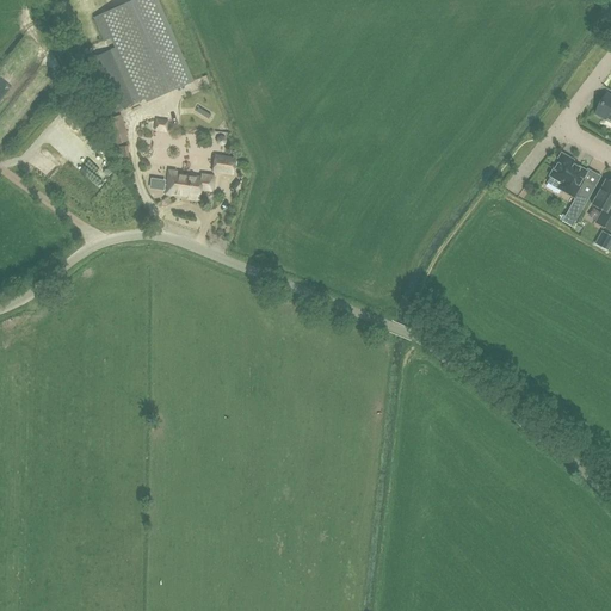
[(90,60),(91,63),(109,105),(107,106),(109,109),(110,107),(112,112),(144,99),(147,103),(195,82),(159,0),(135,0),(96,17),(105,41),(111,37),(116,49),(90,60)]
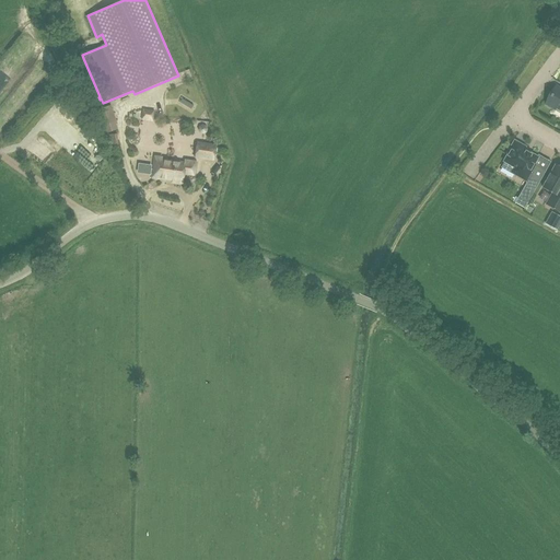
[(552,58),(559,47),(552,42),(545,54),(552,58)]
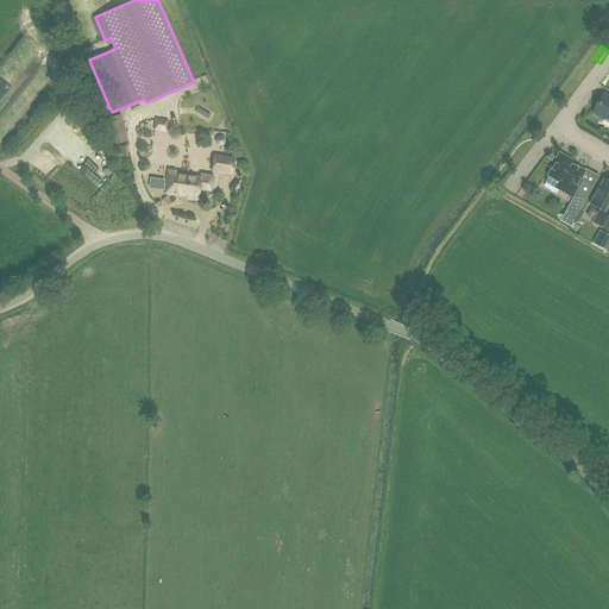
[(608,96),(604,94),(601,102),(600,102),(598,105),(595,113),(604,118),(608,113),(608,112),(608,96)]
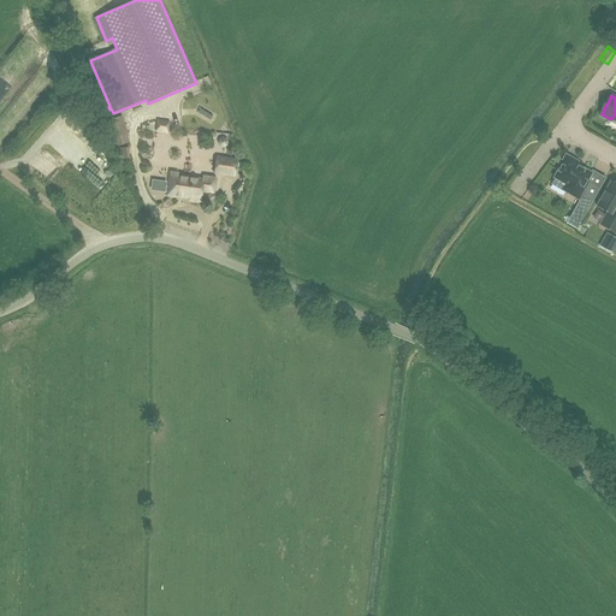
[(113,140),(114,138),(117,146),(130,142),(128,134),(122,116),(107,120),(113,140)]
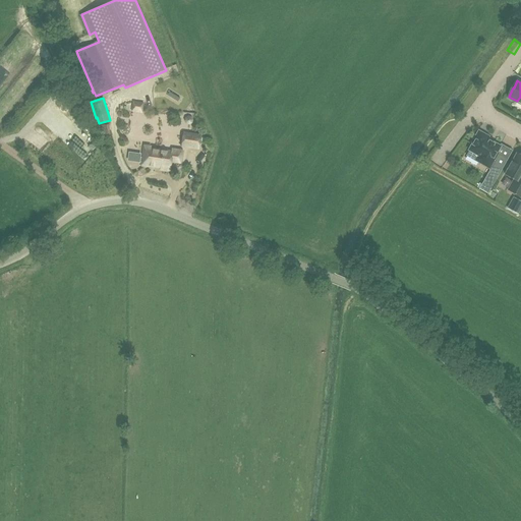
[(132,101),(131,112),(142,114),(145,103),(132,101)]
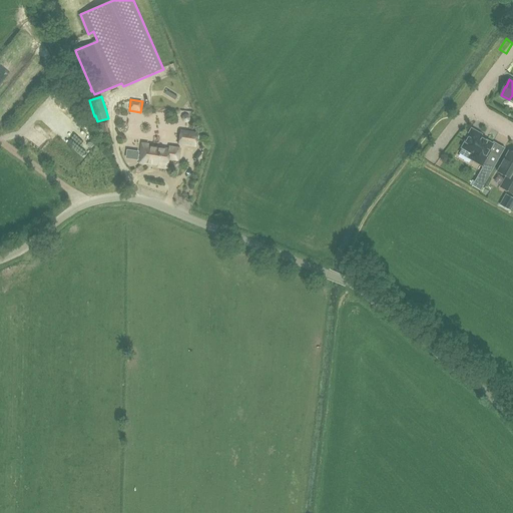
[(180,129),(178,145),(196,148),(198,132),(180,129)]
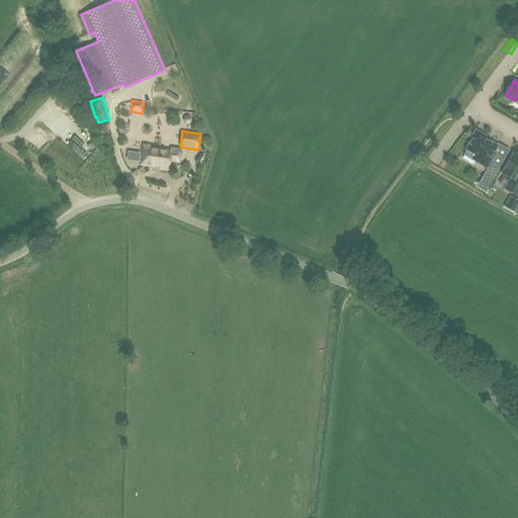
[(485,139),(486,137),(476,132),(469,143),(470,143),(466,150),(477,156),(475,161),(484,166),(496,146),(485,139)]
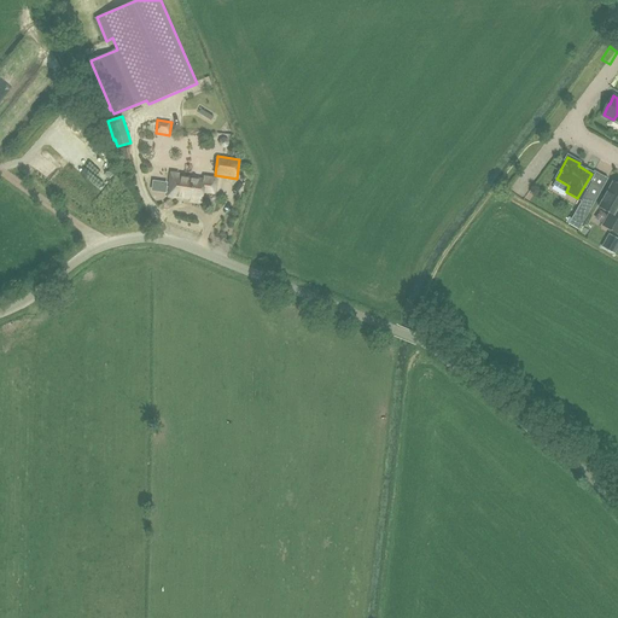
[(203,180),(186,178),(178,176),(179,175),(170,174),(169,185),(170,185),(168,196),(191,198),(191,200),(200,202),(202,193),(214,196),(216,179),(204,178),(203,180)]
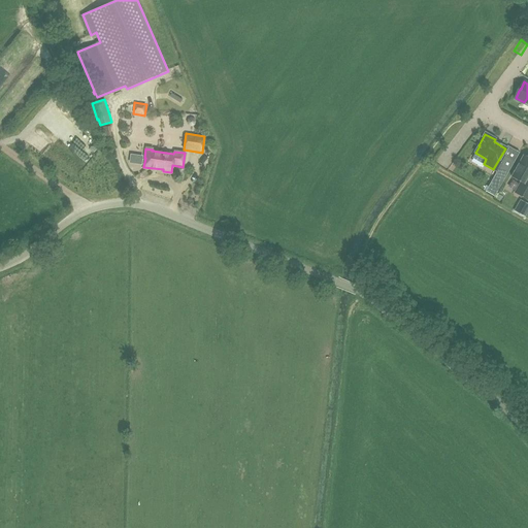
[(505,156),(493,179),(501,185),(515,161),(505,156)]
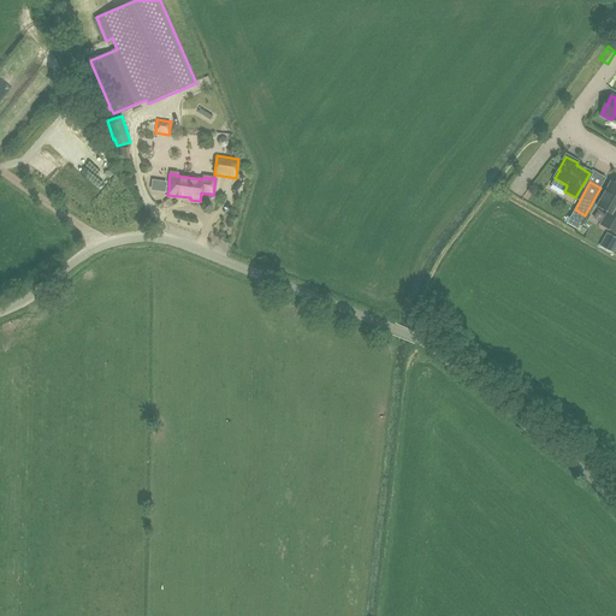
[(615,184),(611,182),(597,207),(614,217),(606,230),(615,234),(615,184)]
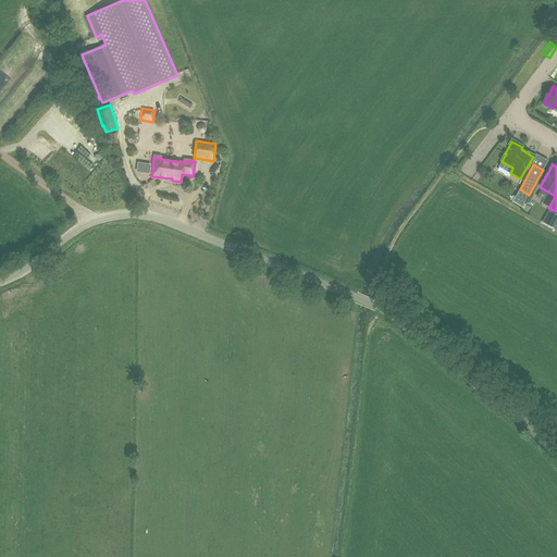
[(556,214),(553,212),(547,221),(556,225),(556,223),(556,214)]
